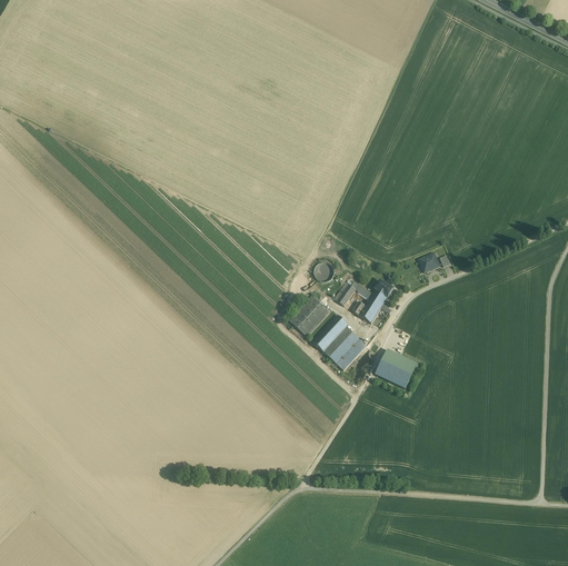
[(432,251),(418,258),(420,262),(421,262),(425,270),(438,265),(432,251)]
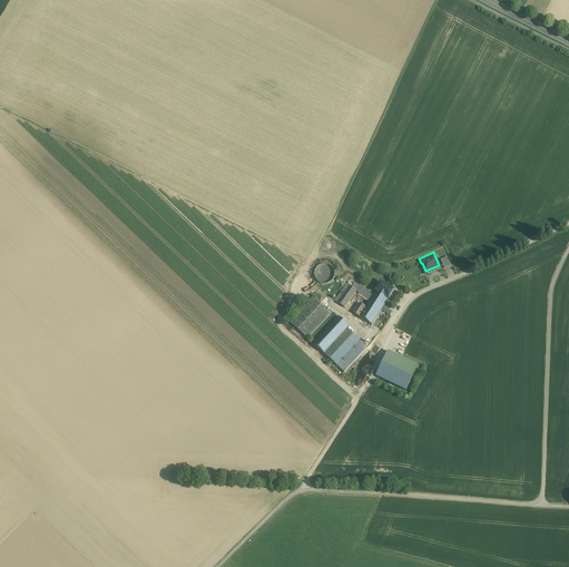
[(447,254),(440,257),(443,266),(451,263),(447,254)]
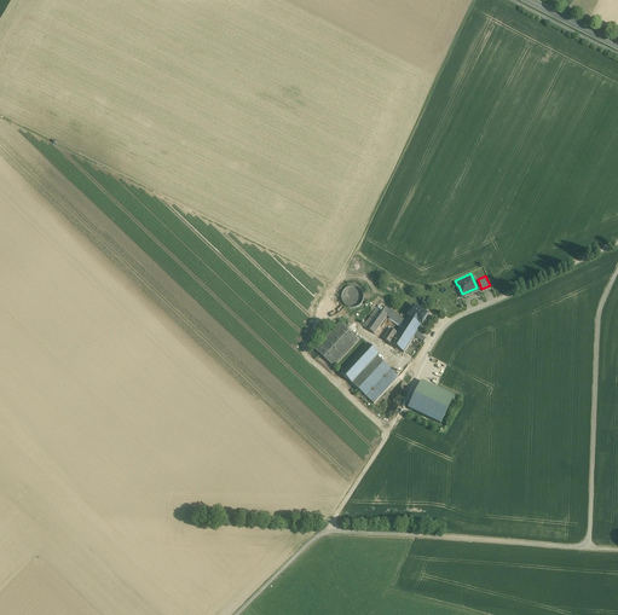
[(362,299),(363,294),(362,290),(359,286),(356,284),(352,283),(347,284),(344,286),(341,290),(341,295),(341,299),(344,302),(347,305),(352,306),(356,305),(359,302),(362,299)]
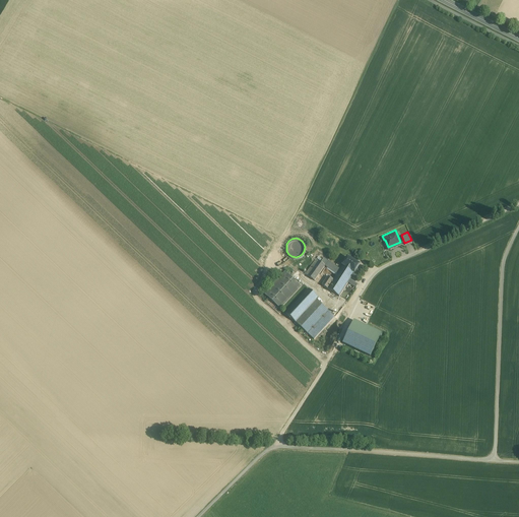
[(359,262),(346,254),(340,263),(341,263),(352,270),(353,270),(359,262)]
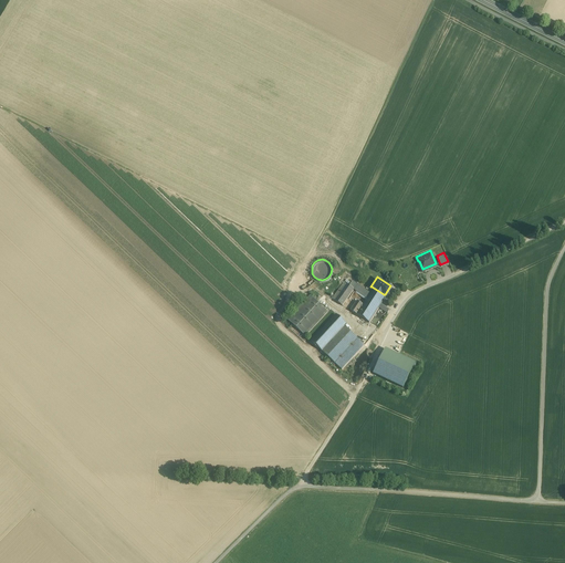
[(369,291),(351,278),(347,282),(353,285),(353,287),(366,295),(369,291)]
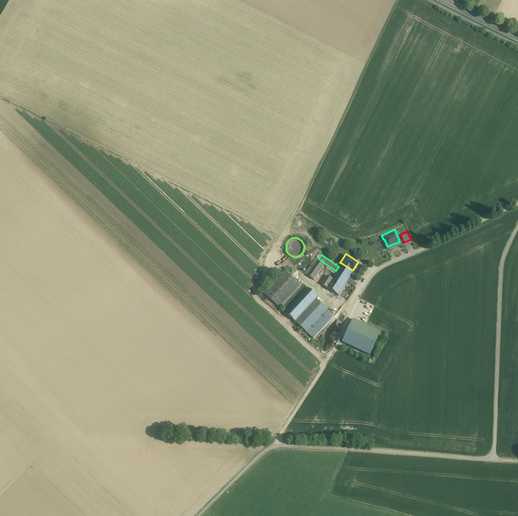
[(314,255),(303,271),(306,273),(316,256),(314,255)]
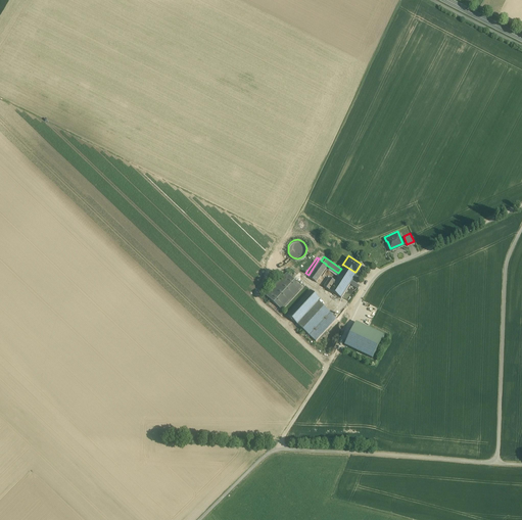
[(319,258),(309,275),(316,279),(326,265),(326,264),(321,261),(319,258)]
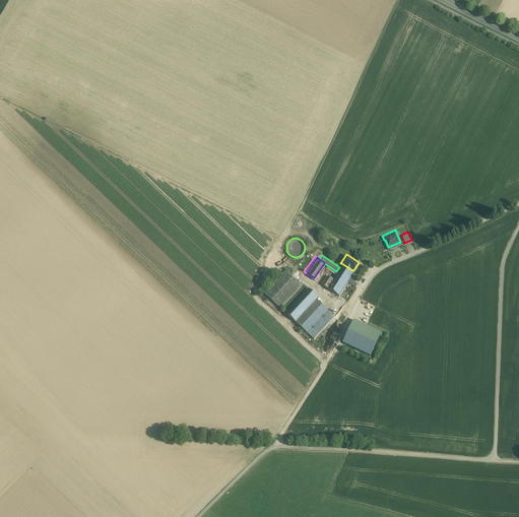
[(333,277),(327,285),(338,294),(346,279),(348,276),(352,270),(341,263),(339,267),(336,271),(333,277)]
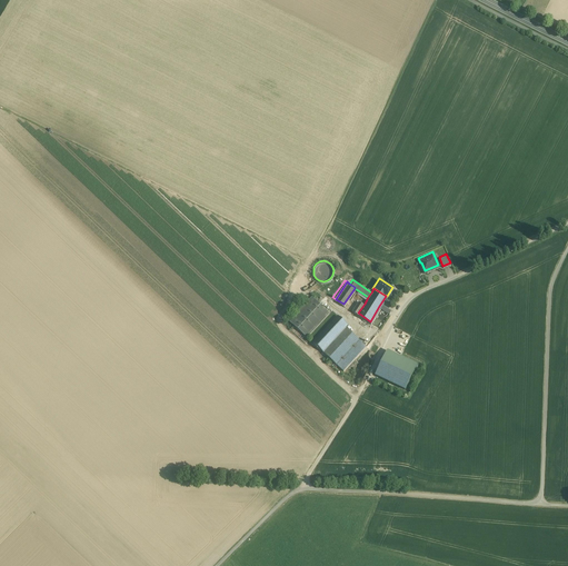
[(329,310),(311,295),(289,318),(306,335),(329,310)]
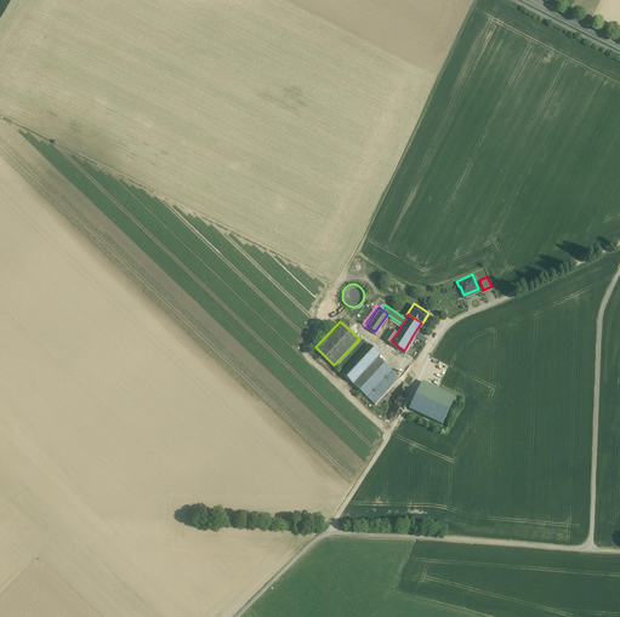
[(398,331),(391,326),(384,337),(391,341),(398,331)]
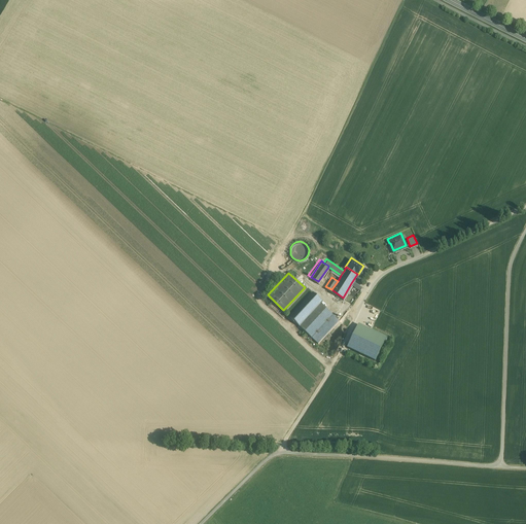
[(361,285),(353,280),(351,283),(359,288),(361,285)]
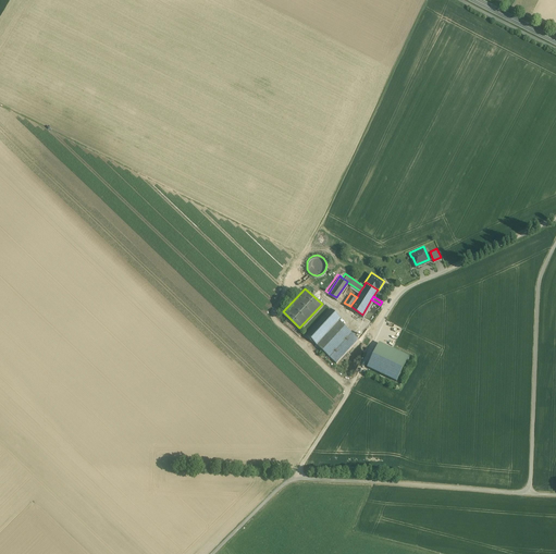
[(330,307),(305,333),(316,343),(338,319),(341,316),(330,307)]
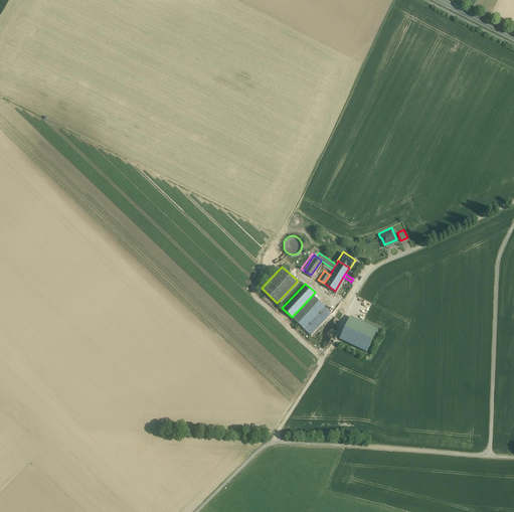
[(313,295),(292,317),(310,334),(331,312),(313,295)]
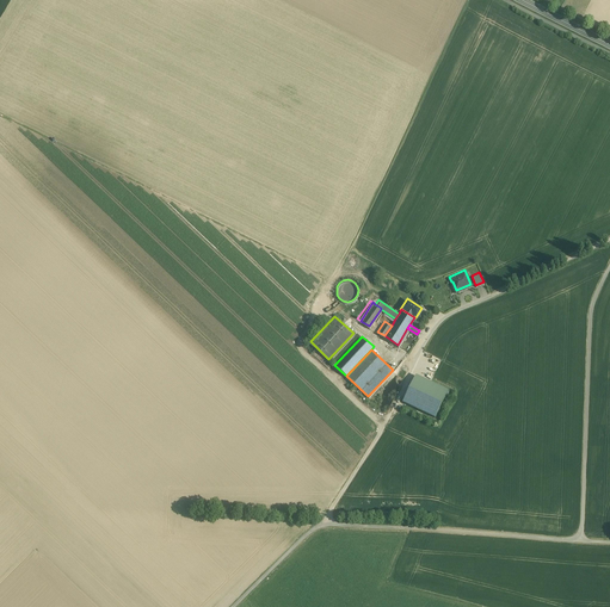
[(448,389),(416,373),(402,400),(435,416),(448,389)]
